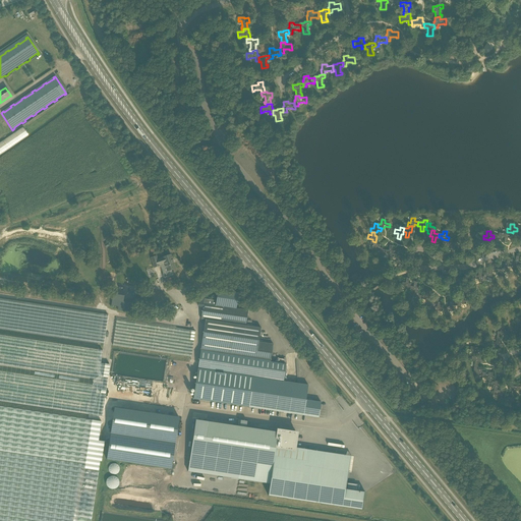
[(511,232),(508,232),(508,234),(503,234),(502,237),(505,238),(504,243),(508,243),(508,240),(508,238),(510,239),(511,232)]
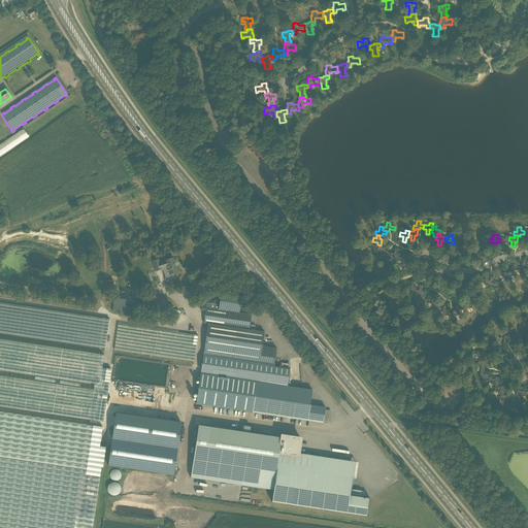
[(508,243),(508,240),(509,237),(506,236),(505,239),(500,238),(500,241),(500,242),(503,242),(502,248),(505,249),(506,244),(506,243),(508,243)]
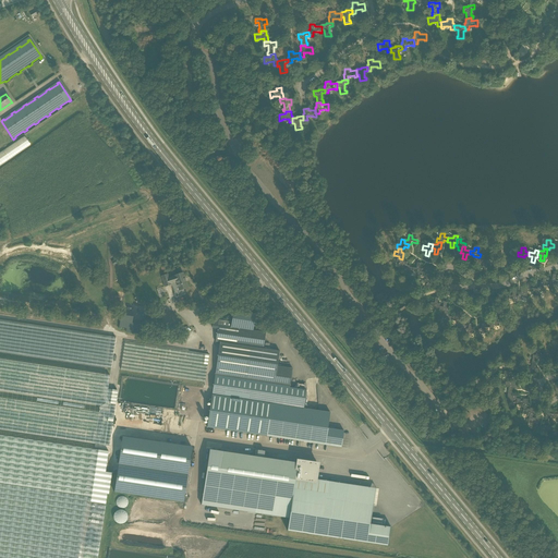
[(521,259),(521,256),(518,256),(518,252),(514,252),(513,257),(510,257),(510,261),(511,261),(516,262),(517,262),(517,259),(519,259),(521,259)]
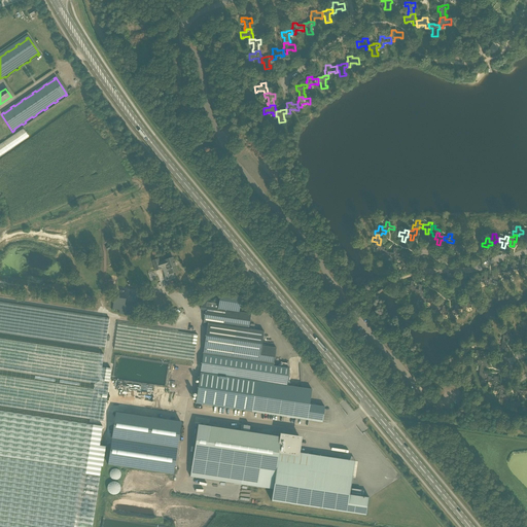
[(453,249),(456,250),(456,246),(451,245),(452,243),(448,242),(448,249),(450,249),(449,250),(449,254),(452,254),(453,249)]
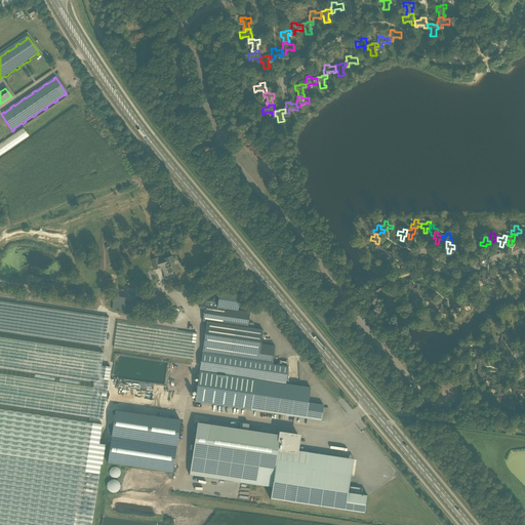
[(378,244),(375,243),(373,243),(373,247),(375,247),(375,252),(378,252),(379,249),(382,250),(384,247),(379,246),(380,244),(378,244)]
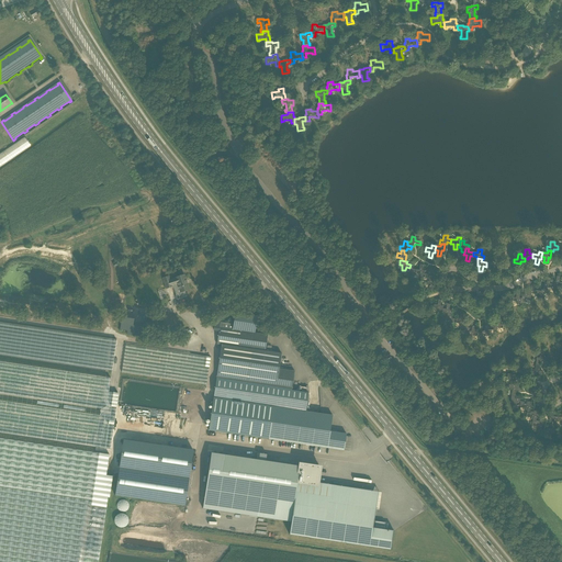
[(486,262),(486,267),(485,269),(487,270),(487,271),(487,276),(491,276),(491,270),(495,271),(495,267),(490,266),(491,262),(486,262)]
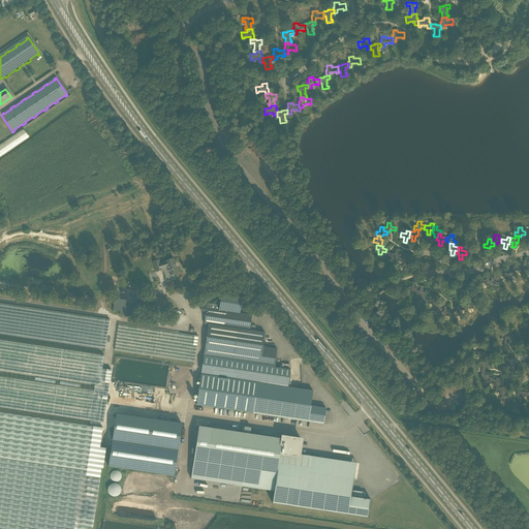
[(488,254),(489,248),(485,247),(485,250),(479,249),(478,253),(481,253),(481,258),(483,258),(485,259),(486,254),(488,254)]
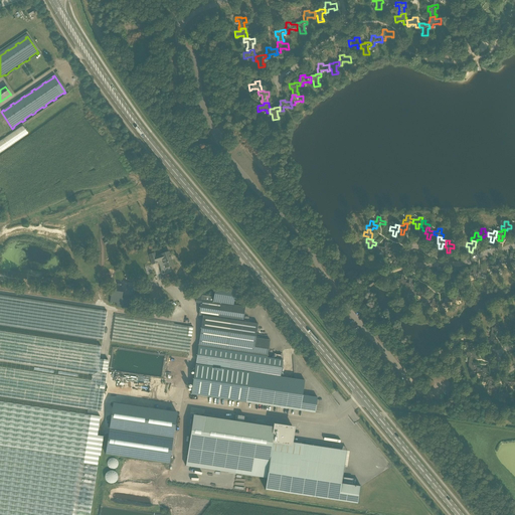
[(381,247),(381,248),(381,251),(386,251),(385,254),(389,255),(389,251),(390,248),(388,248),(388,243),(385,242),(384,247),(381,247)]
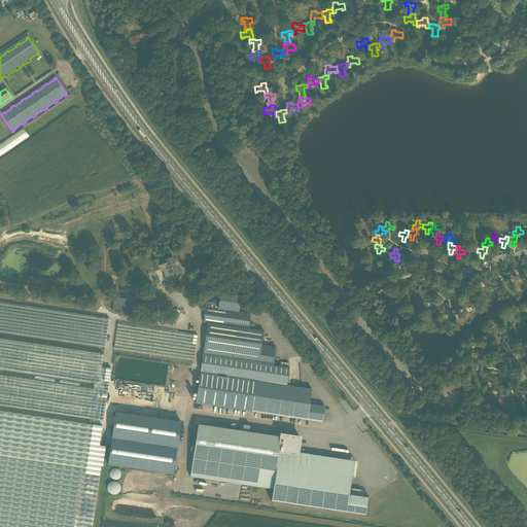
[(173,259),(178,258),(176,250),(170,252),(171,258),(165,260),(164,258),(159,260),(159,259),(155,260),(156,261),(153,262),(155,271),(162,269),(163,269),(165,276),(169,275),(177,272),(173,259)]
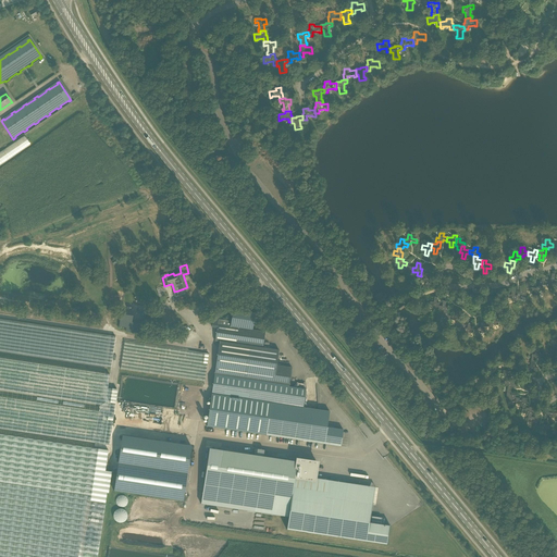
[(409,265),(406,265),(403,264),(401,268),(405,269),(404,274),(408,274),(408,271),(412,272),(412,269),(409,268),(409,265)]
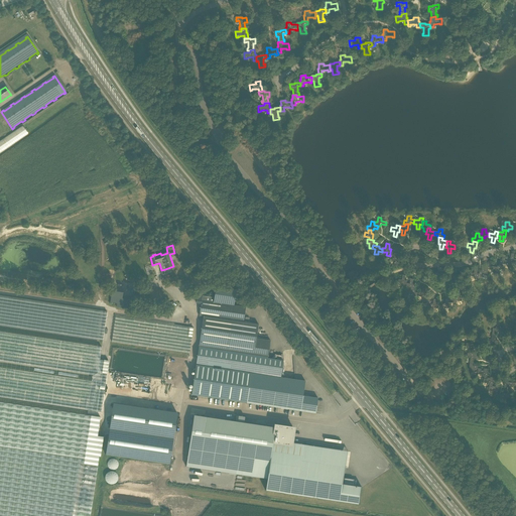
[(393,252),(390,252),(390,256),(395,256),(394,259),(398,259),(398,253),(396,253),(397,247),(394,247),(393,252)]
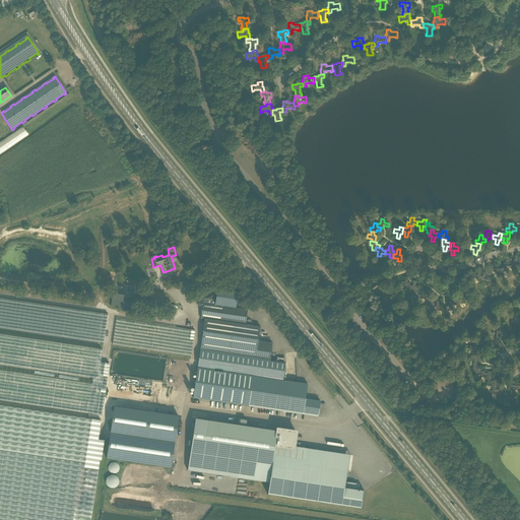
[(504,262),(503,268),(506,269),(507,266),(512,267),(512,263),(509,263),(510,258),(507,257),(506,262),(504,262)]
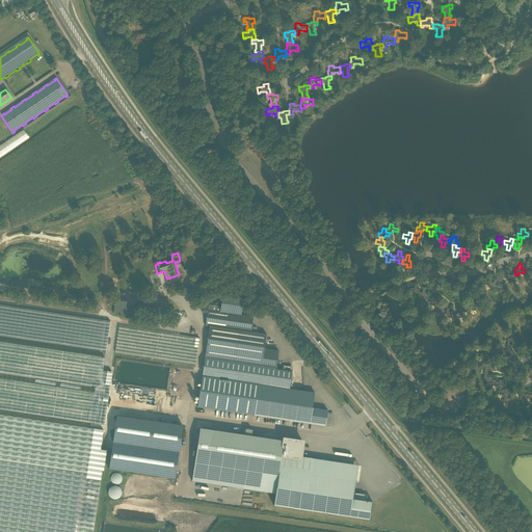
[(410,276),(410,273),(416,273),(417,270),(411,269),(411,267),(410,267),(406,267),(405,266),(404,270),(407,270),(406,275),(410,276)]
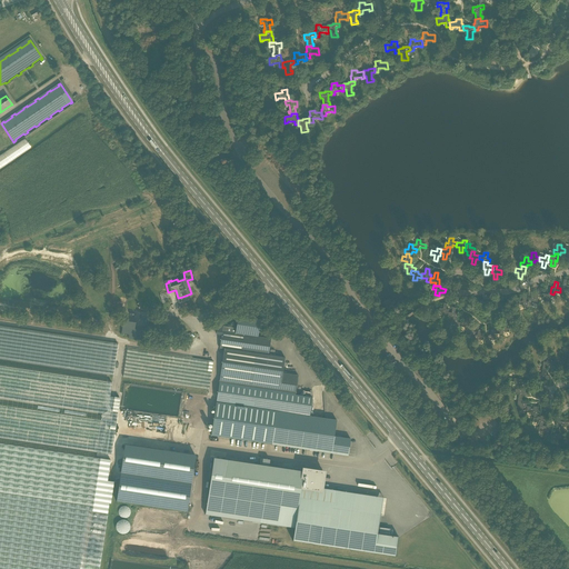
[(535,300),(538,300),(538,298),(543,299),(545,296),(545,295),(541,295),(542,289),(538,288),(538,293),(536,293),(535,296),(536,297),(535,300)]
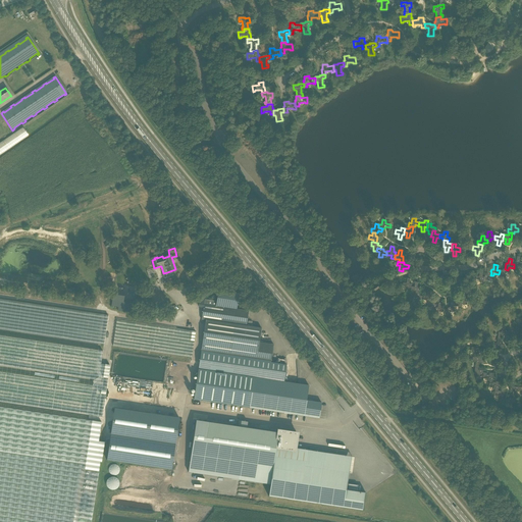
[(500,271),(499,274),(503,274),(502,277),(506,278),(507,273),(509,273),(510,270),(508,270),(505,269),(504,269),(503,271),(502,271),(500,271)]
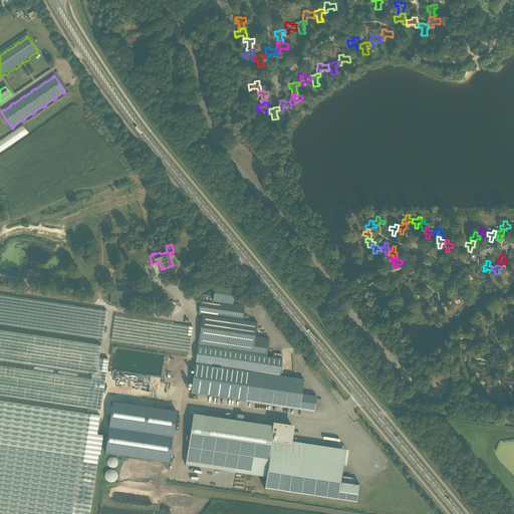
[(477,280),(477,277),(478,273),(477,273),(476,273),(476,270),(476,268),(473,267),(472,272),(469,272),(469,276),(474,276),(473,279),(477,280)]
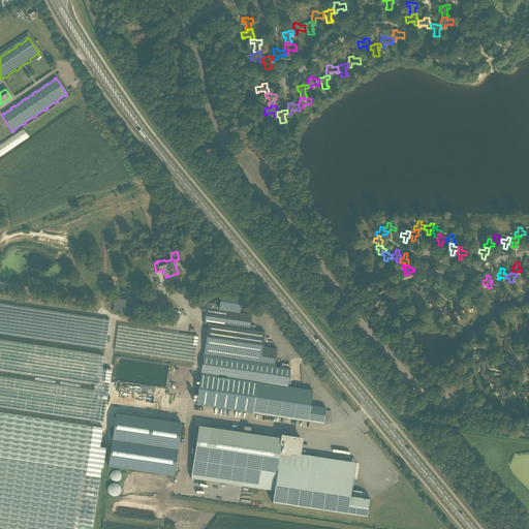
[(498,276),(497,275),(494,275),(494,279),(492,278),(491,281),(492,281),(491,285),(494,285),(495,283),(500,283),(500,279),(497,279),(498,276)]
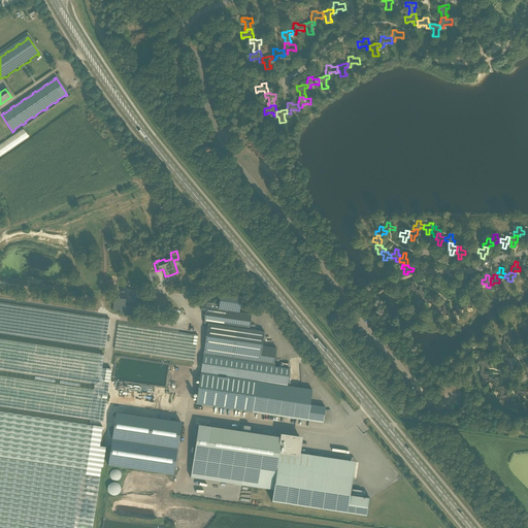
[(413,294),(416,294),(417,291),(417,288),(415,288),(416,283),(413,282),(411,287),(408,287),(407,290),(413,291),(413,294)]
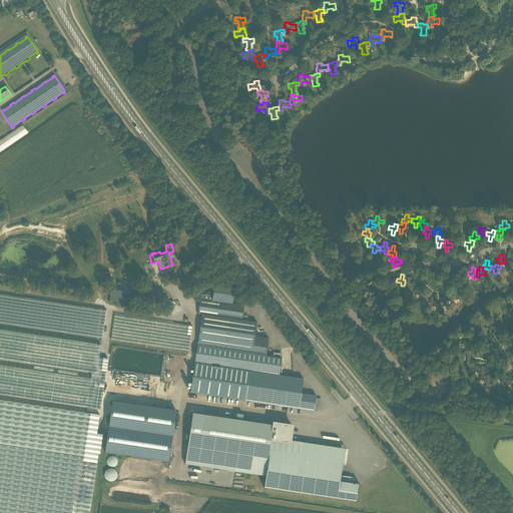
[(408,283),(405,283),(404,286),(409,287),(409,289),(412,290),(413,284),(411,283),(411,278),(408,278),(408,283)]
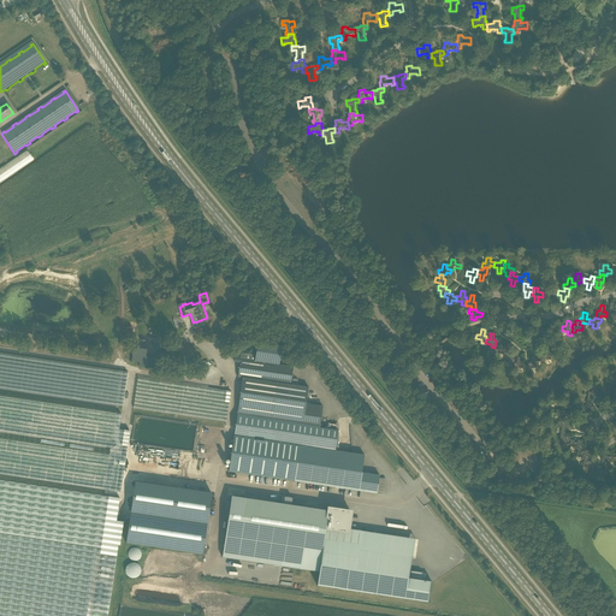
[(278,365),(279,360),(280,347),(258,343),(255,356),(236,353),(235,361),(241,362),(238,377),(243,378),(235,434),(336,450),(338,431),(320,428),(324,407),(307,404),(309,388),(291,384),(294,367),(278,365)]
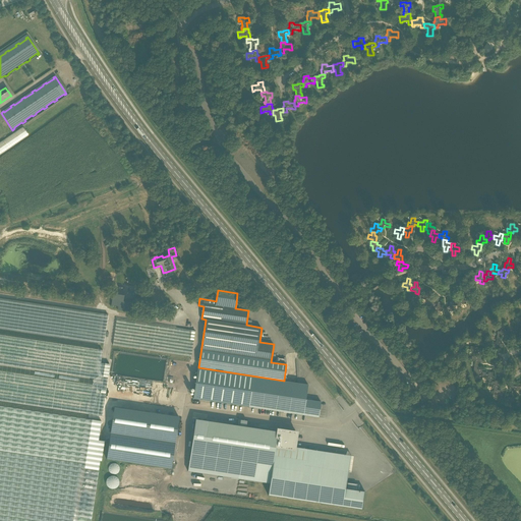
[(113,291),(111,305),(118,306),(117,310),(133,313),(135,302),(123,300),(125,292),(113,291)]
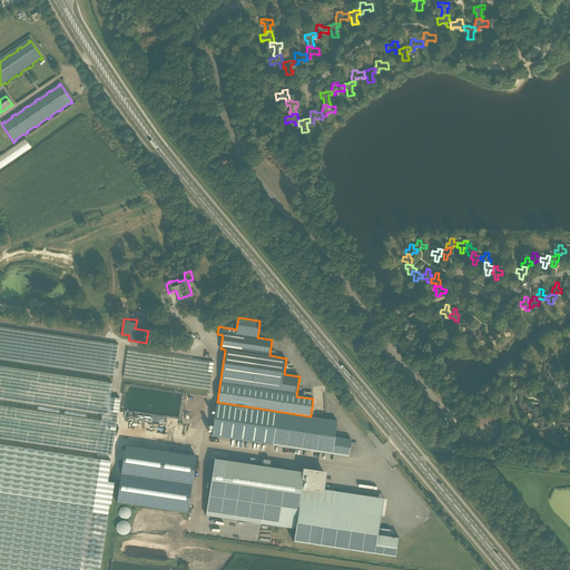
[(468,330),(468,332),(471,332),(471,328),(472,328),(472,325),(470,325),(471,320),(468,318),(467,324),(463,324),(463,325),(462,328),(468,330)]
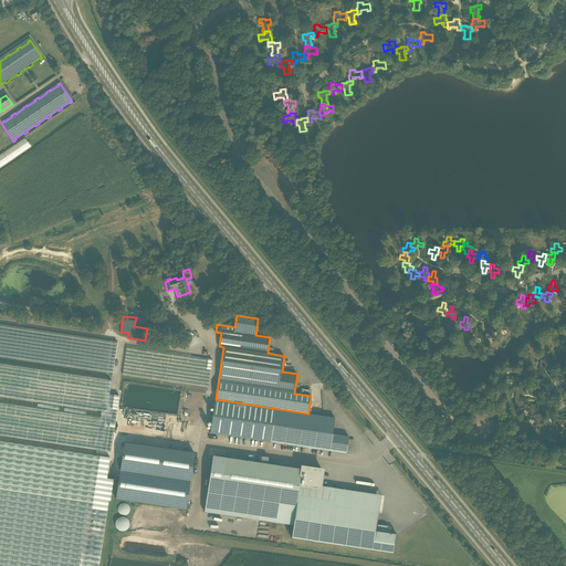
[(454,320),(451,318),(449,318),(449,323),(451,323),(451,328),(454,328),(456,325),(459,326),(460,323),(456,322),(457,320),(454,320)]
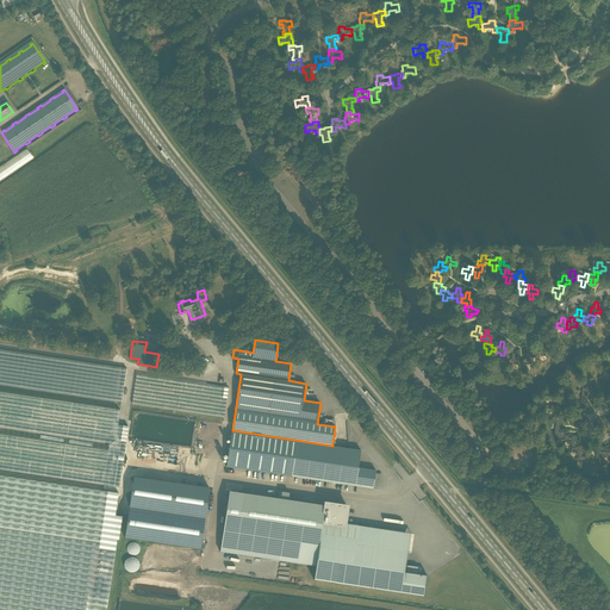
[(536,352),(536,354),(536,359),(540,360),(540,356),(546,358),(547,353),(543,352),(543,346),(540,346),(540,352),(536,352)]
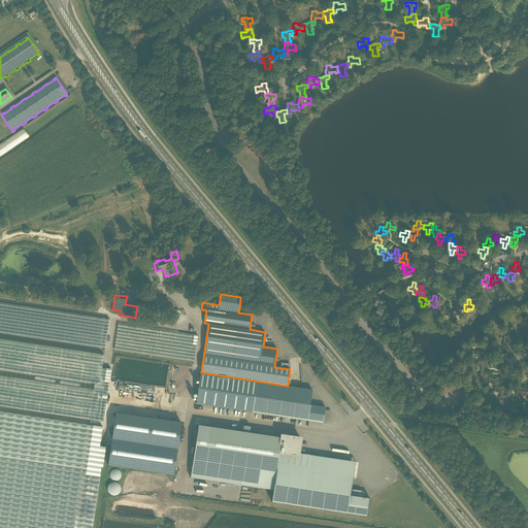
[(455,311),(458,312),(459,309),(464,310),(464,306),(461,306),(462,301),(459,300),(458,305),(456,305),(455,311)]
